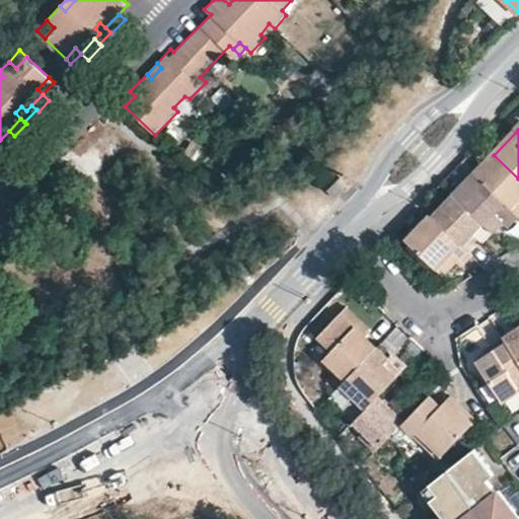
[(518,178),(494,155),(474,176),(514,215),(518,219),(518,218),(518,178)]
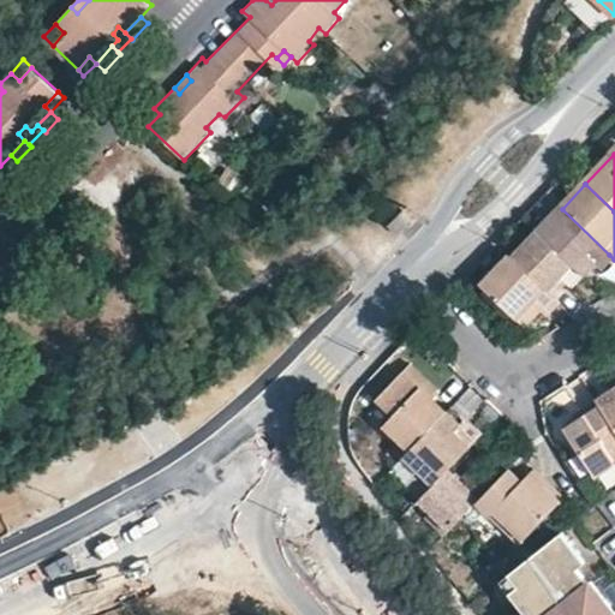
[(609,255),(562,209),(537,236),(569,267),(575,273),(589,285),(599,273),(595,269),(609,255)]
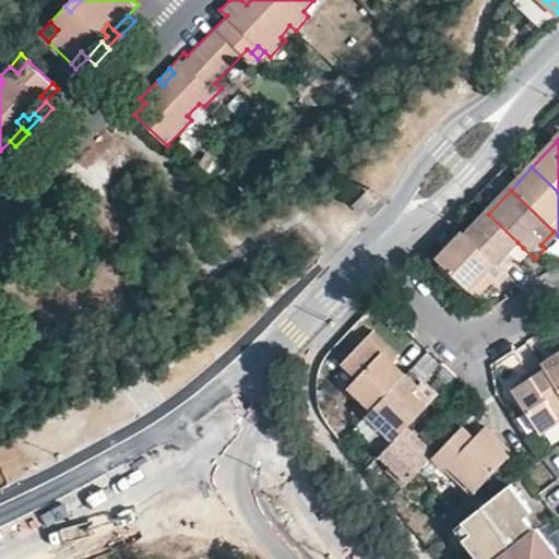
[(488,214),(468,235),(504,269),(515,257),(510,251),(518,242),(488,214)]
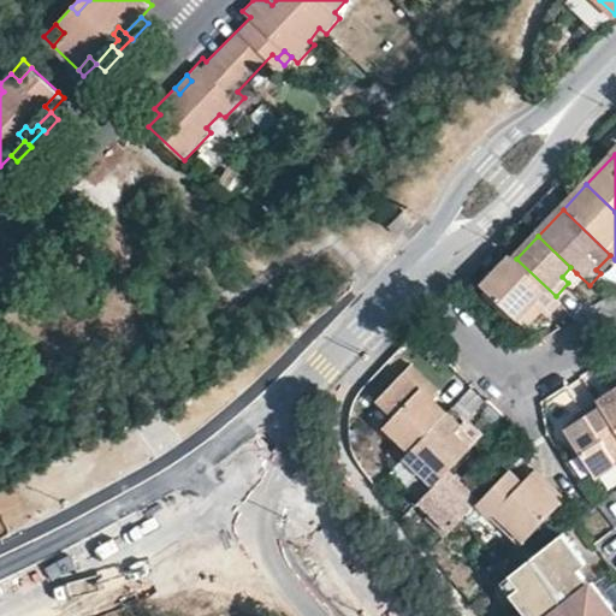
[(516,259),(513,255),(484,285),(528,327),(544,311),(549,315),(561,302),(557,297),(556,296),(516,259)]
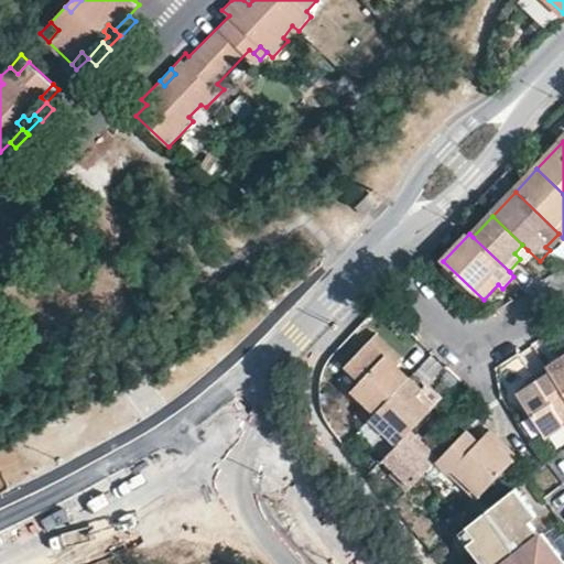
[(545,247),(550,250),(559,259),(563,253),(563,238),(559,234),(545,247)]
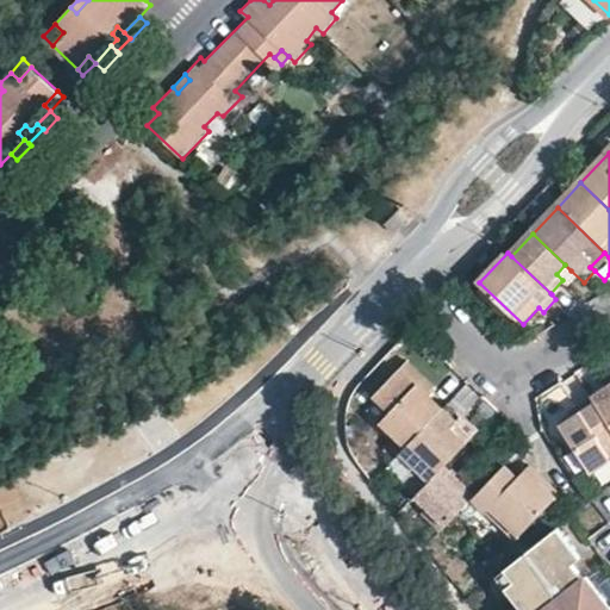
[(404,428),(394,439),(403,450),(442,410),(428,394),(434,388),(405,361),(371,396),(387,412),(404,428)]
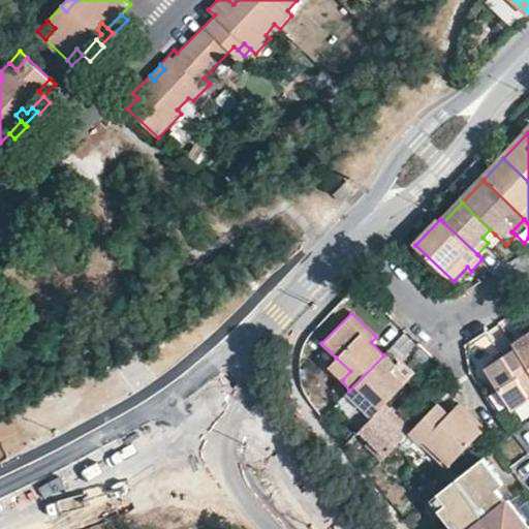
[(528,335),(515,345),(528,368),(528,335)]
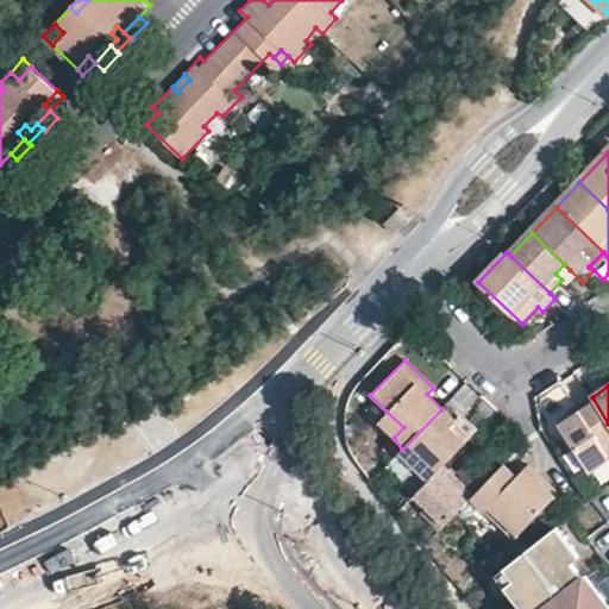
[(589,471),(608,458),(608,424),(591,397),(557,420),(589,471)]
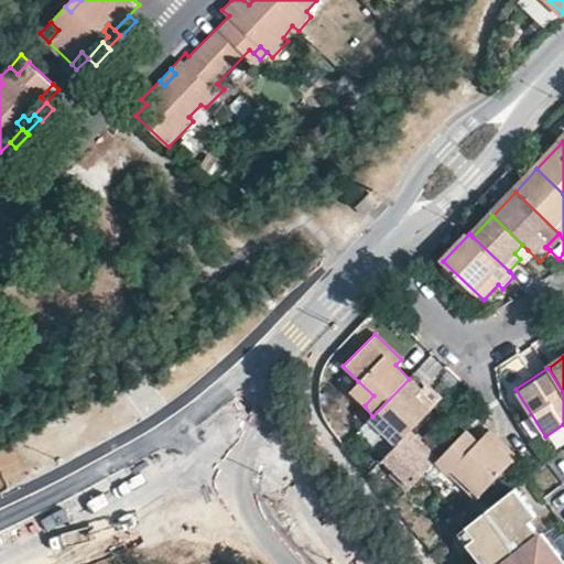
[(404,440),(434,410),(424,400),(420,405),(412,399),(418,392),(424,386),(413,375),(409,379),(372,416),(367,422),(381,435),(367,449),(382,464),(394,449),(404,440)]
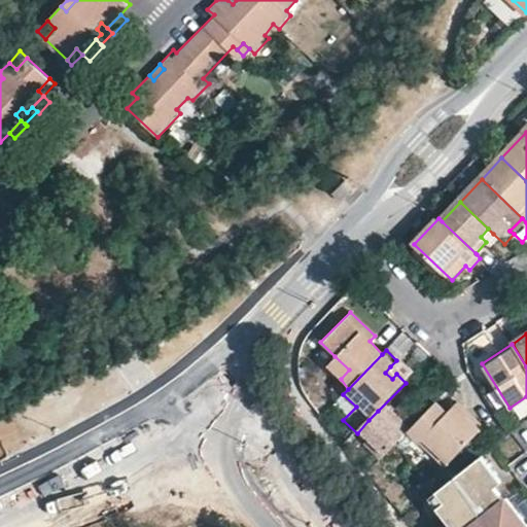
[(325,365),(341,379),(349,370),(335,356),(325,365)]
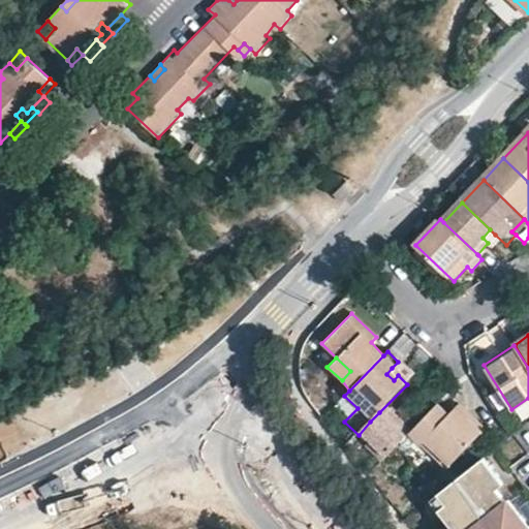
[(407,384),(414,376),(398,362),(392,368),(398,375),(407,384)]
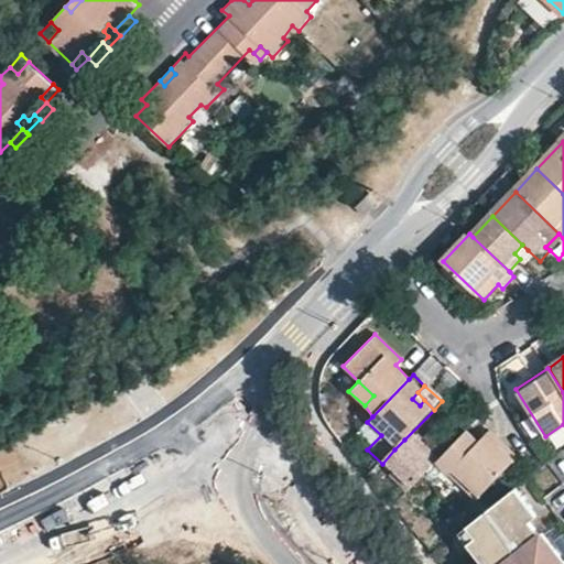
[(420,405),(424,400),(418,392),(412,399),(420,405)]
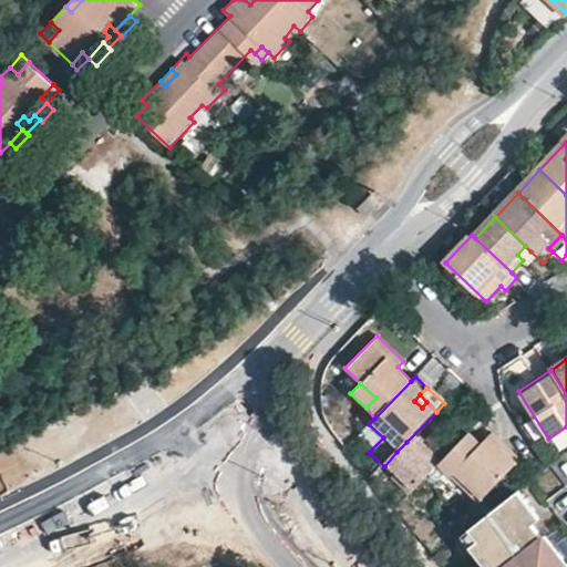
[(354,421),(363,431),(369,424),(374,419),(367,408),(354,421)]
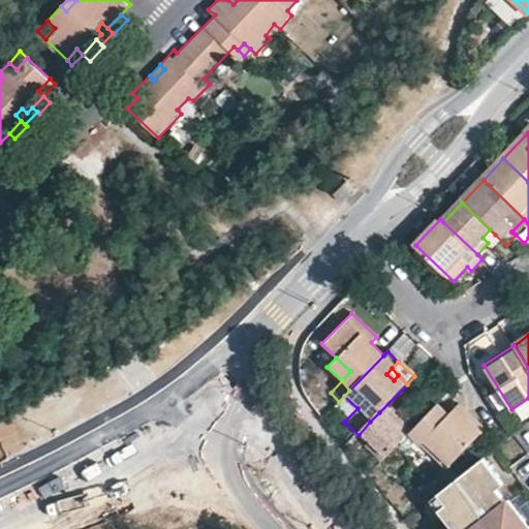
[(449,411),(476,438),(480,434),(454,407),(449,411)]
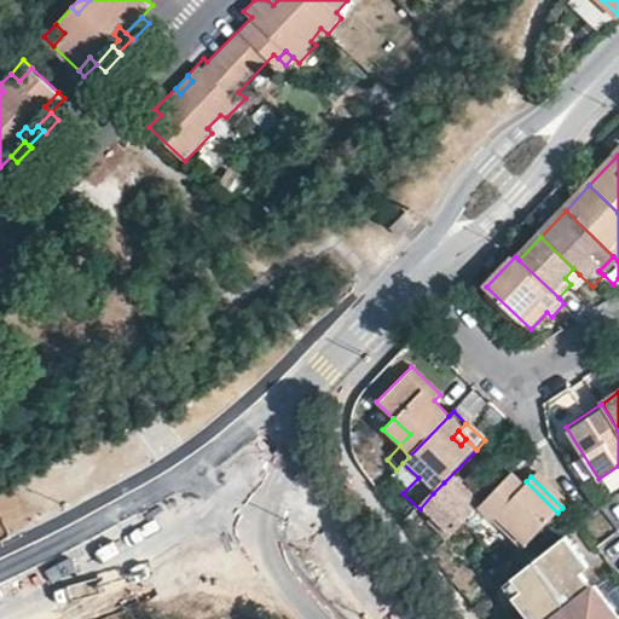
[(507,478),(474,512),(487,525),(493,518),(525,548),(557,513),(526,481),(519,489),(507,478)]
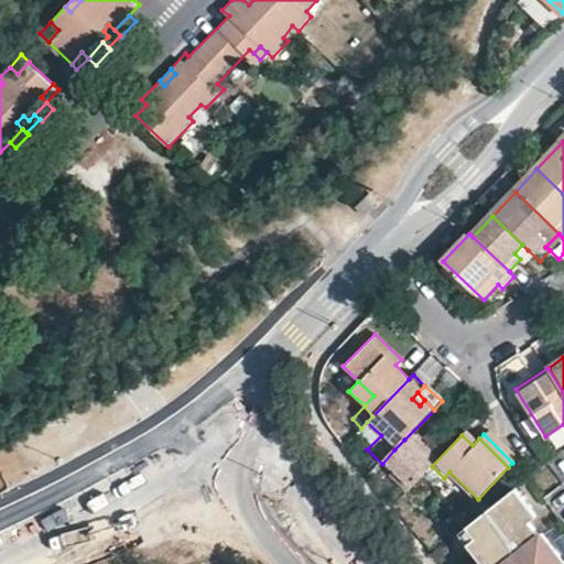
[(394,449),(382,464),(409,490),(432,466),(404,440),(394,449)]
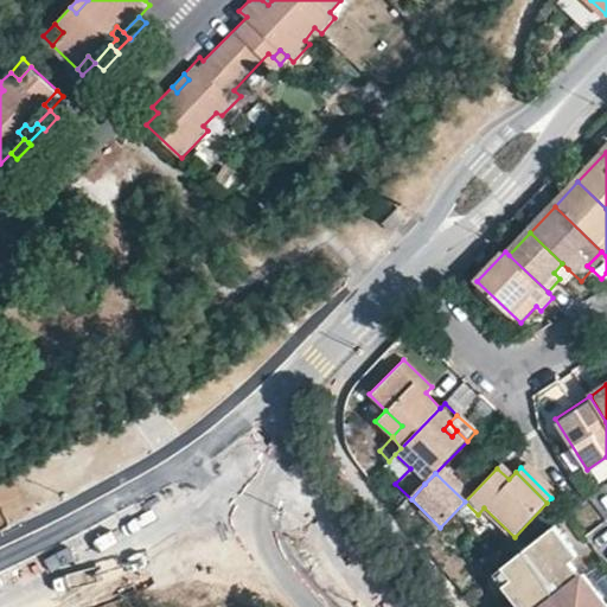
[(606,606),(606,605),(572,561),(579,555),(556,525),(496,573),(522,606),(606,606)]
